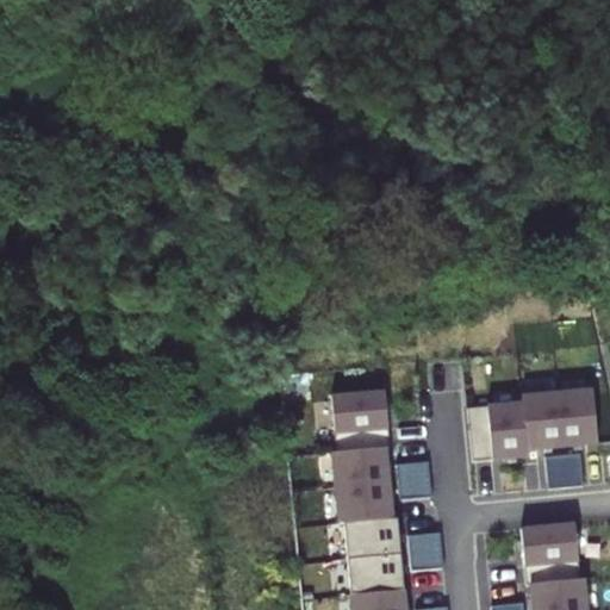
[(528,450),(598,443),(592,390),(522,397),(522,403),(467,408),(473,461),(529,456),(528,450)]
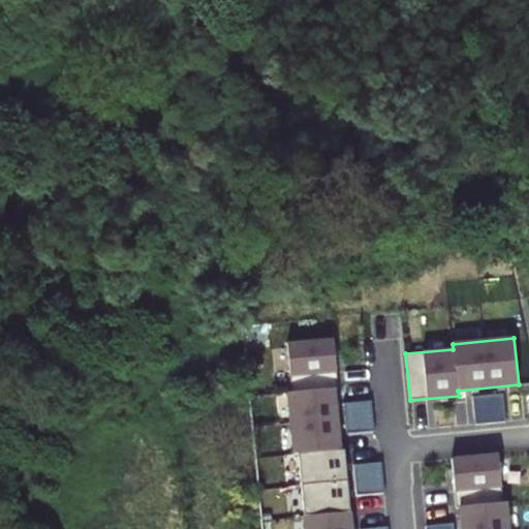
[(292,392),(288,393),(294,455),(299,454),(305,528),(351,528),(345,449),(341,449),(335,390),(339,389),(334,340),(287,344),(292,392)]
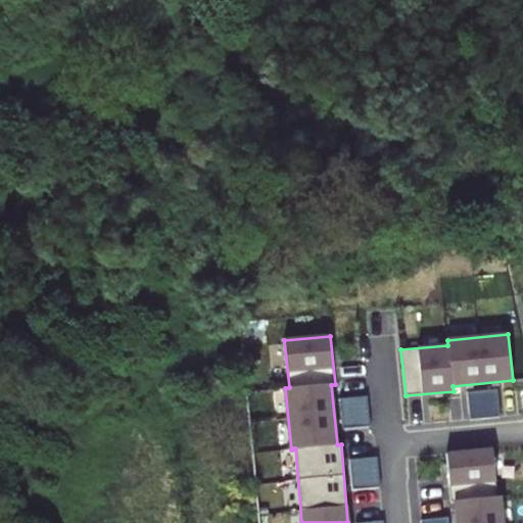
[(501,387),(471,388),(472,415),(502,413),(501,387)]
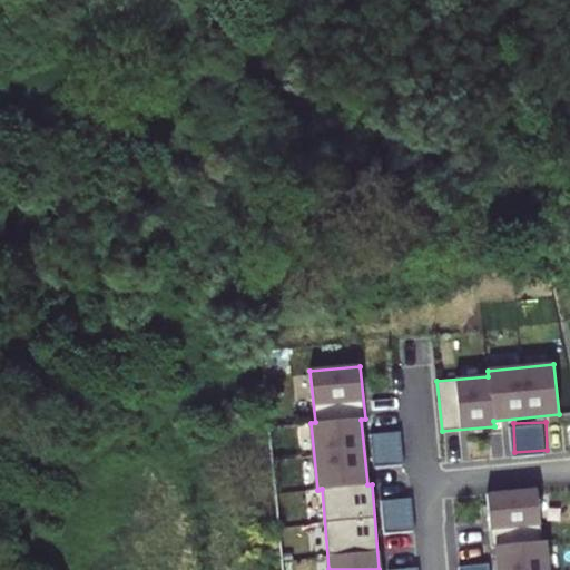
[(401,431),(371,434),(374,467),(404,464),(401,431)]
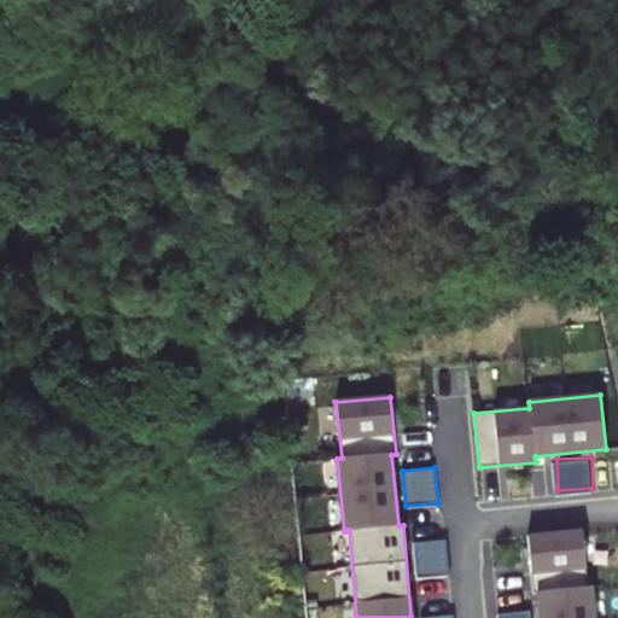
[(538,593),(540,617),(594,617),(592,587),(588,587),(583,531),(529,536),(534,593),(538,593)]
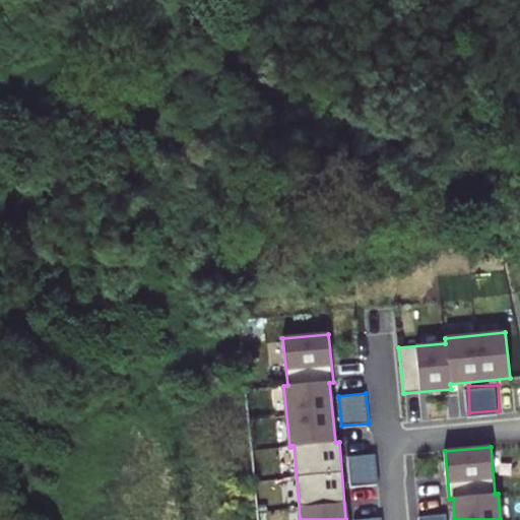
[(375,454),(347,457),(350,486),(378,484),(375,454)]
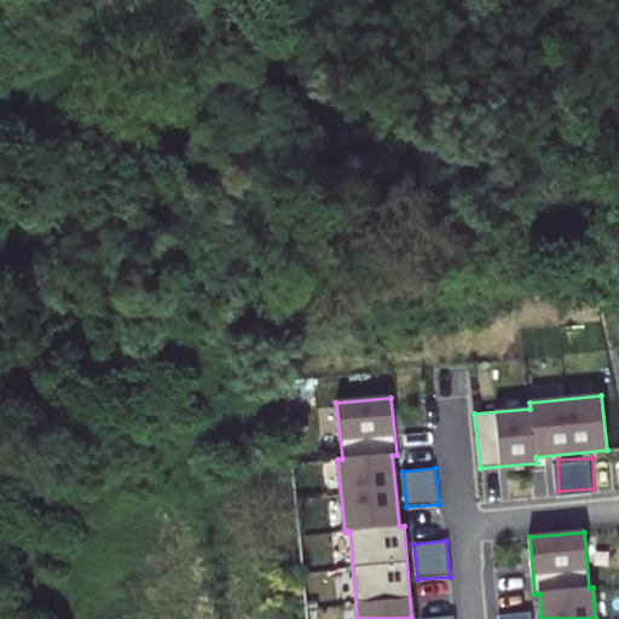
All buildings are outlined.
